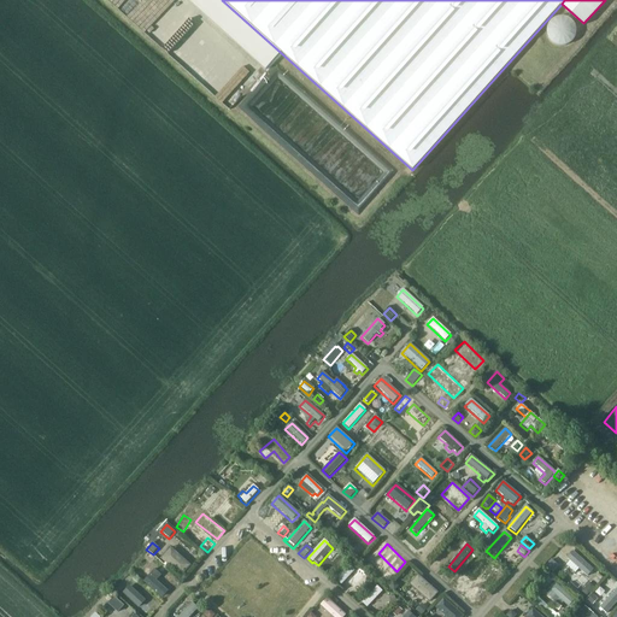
[(362,553),(356,547),(351,552),(357,558),(362,553)]
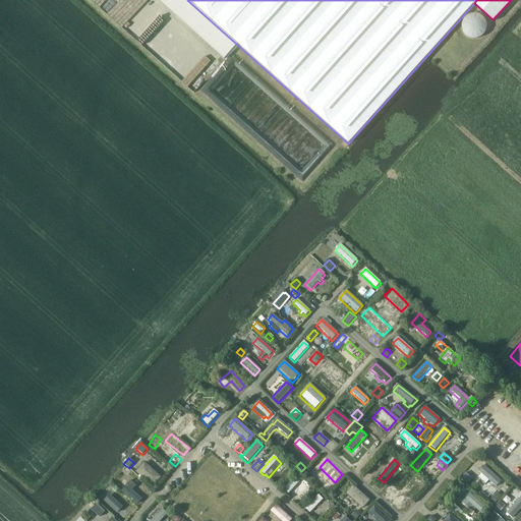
[(145,463),(136,473),(154,487),(162,478),(145,463)]
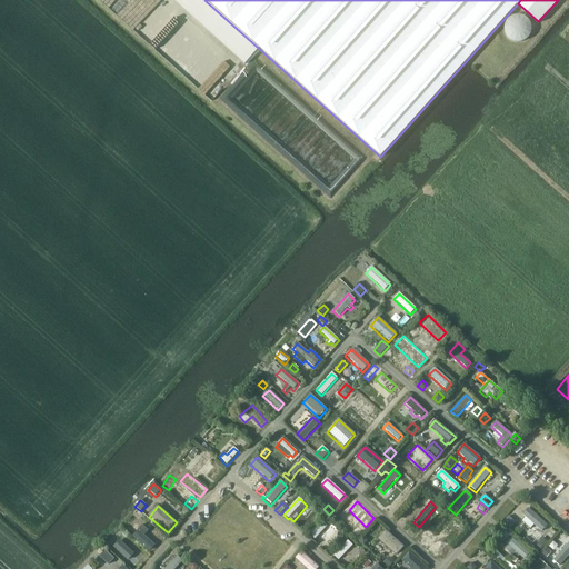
[(533,526),(541,532),(547,526),(528,509),(522,516),(526,519),(521,522),(530,530),(533,526)]
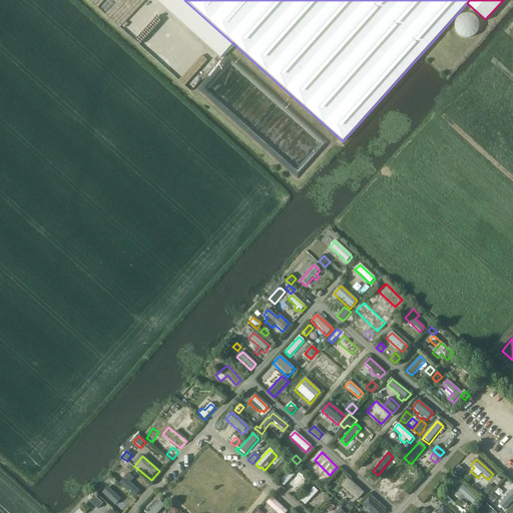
[(397,460),(385,475),(394,482),(406,467),(397,460)]
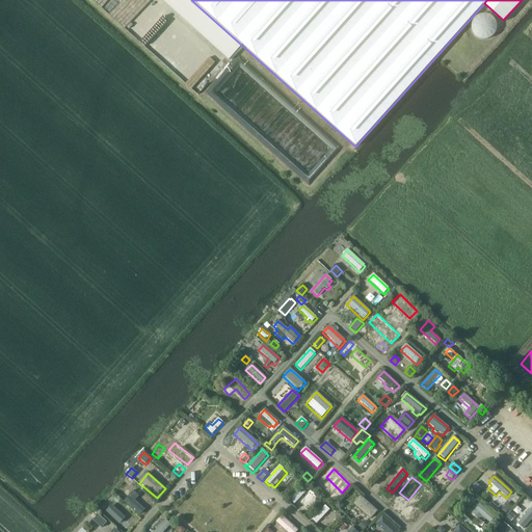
[(476,496),(482,489),(475,483),(470,489),(476,496)]
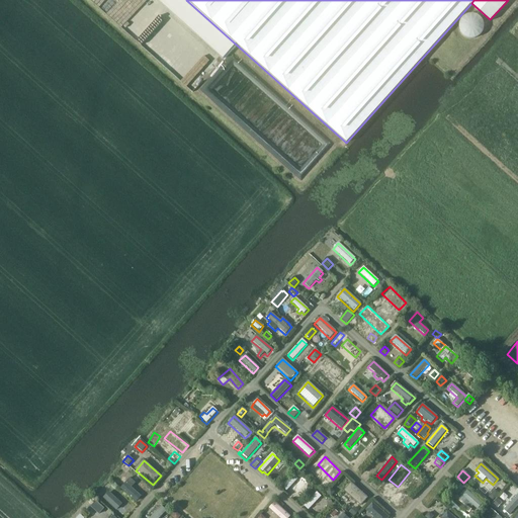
[(286,492),(297,480),(292,475),(281,487),(286,492)]
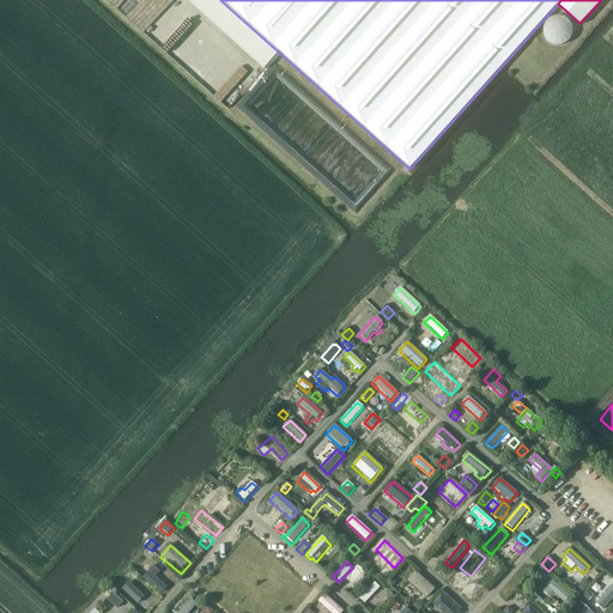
[(153,566),(143,578),(162,595),(168,588),(156,578),(161,572),(153,566)]
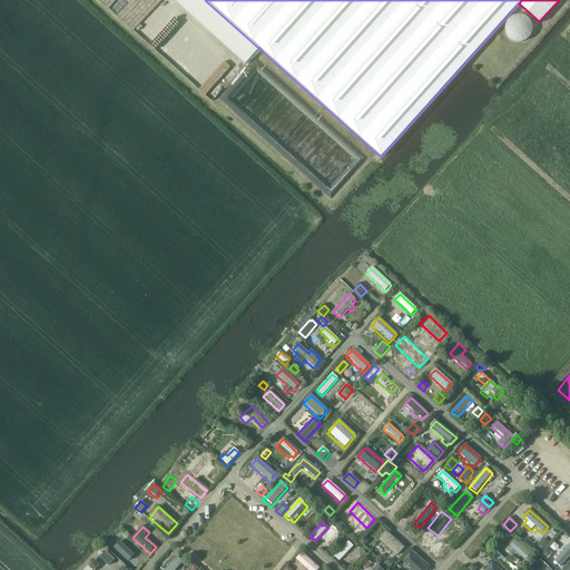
[(508,543),(512,538),(502,529),(498,533),(508,543)]
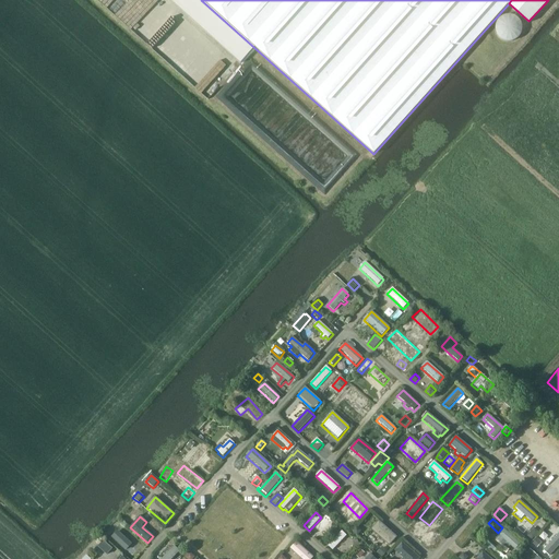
[(542,531),(546,524),(543,521),(537,526),(542,531)]
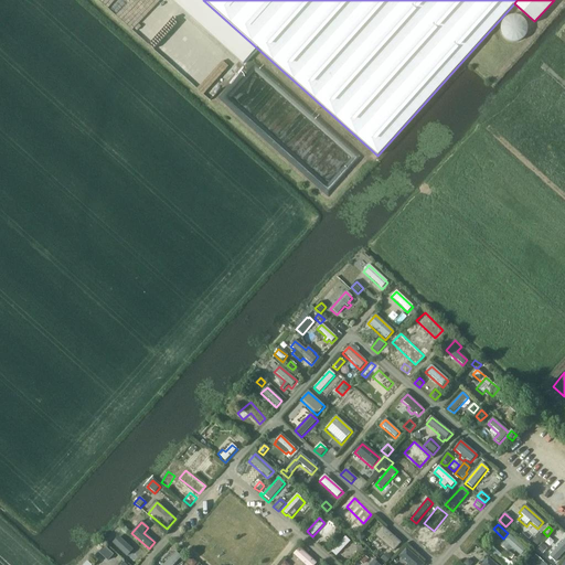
[(382,528),(374,536),(393,553),(401,544),(382,528)]
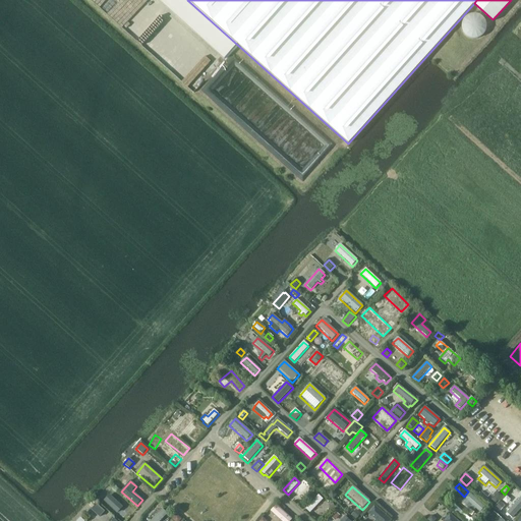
[(106,488),(100,495),(104,499),(110,491),(106,488)]
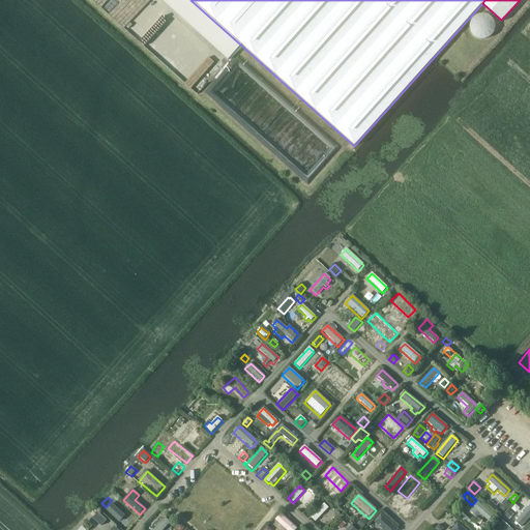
[(337,509),(343,504),(337,499),(332,504),(337,509)]
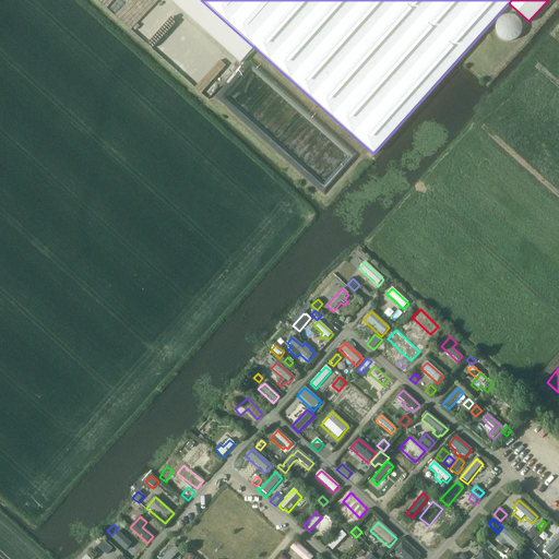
[(522,546),(502,528),(497,535),(498,536),(495,540),(503,547),(504,546),(509,549),(510,547),(516,552),(522,546)]
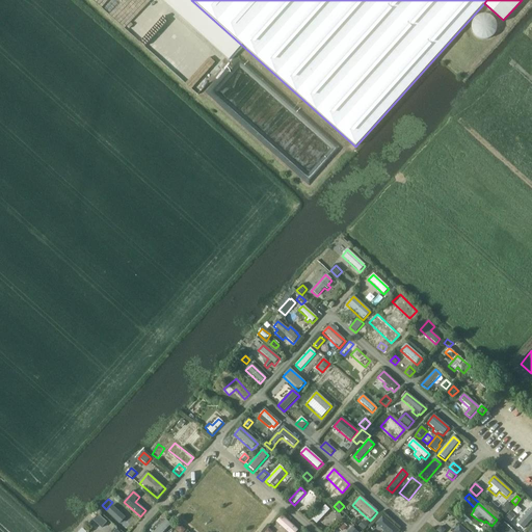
[(506,515),(512,507),(508,503),(501,511),(506,515)]
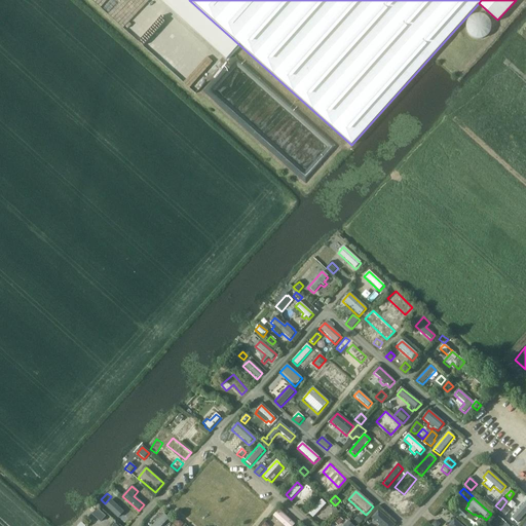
[(111,500),(105,506),(118,520),(124,513),(111,500)]
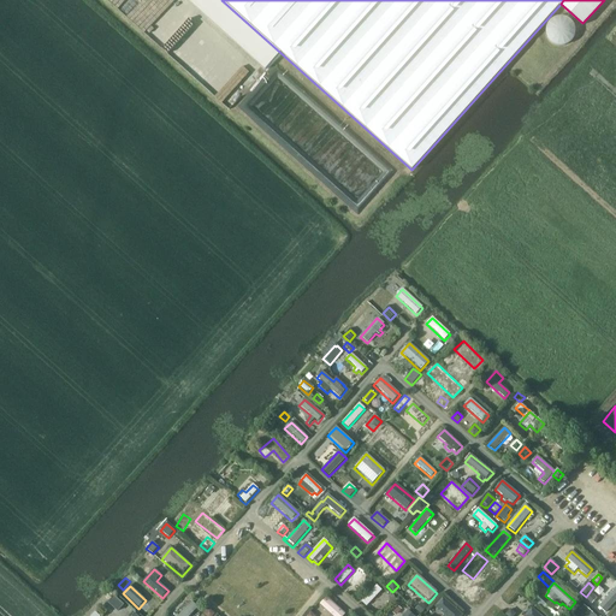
[(366,608),(383,591),(377,586),(361,603),(366,608)]
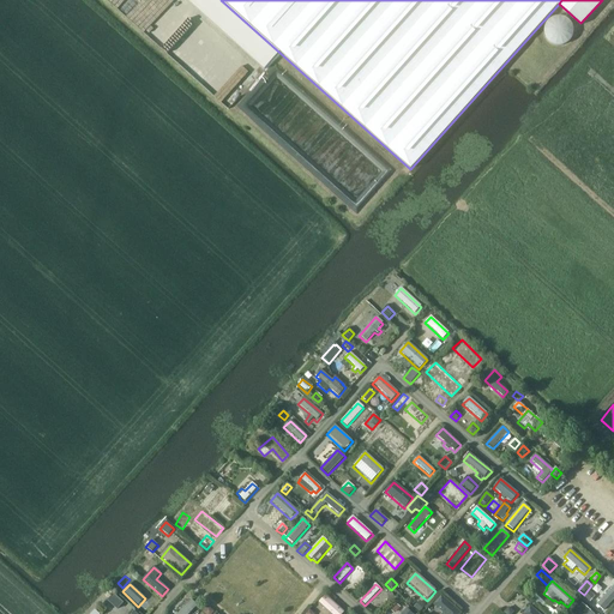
[(528,585),(525,584),(519,591),(528,597),(530,595),(528,594),(529,590),(528,585)]
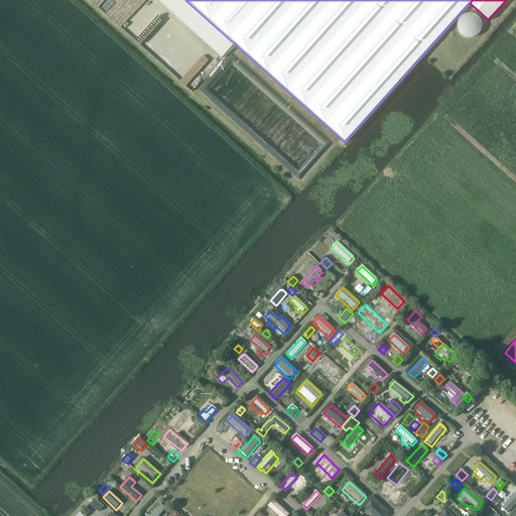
[(401,494),(393,494),(393,502),(401,502),(401,494)]
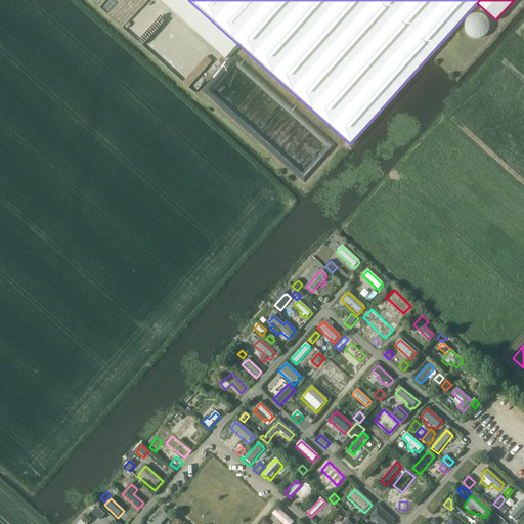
[(515,522),(523,512),(523,501),(509,517),(515,522)]
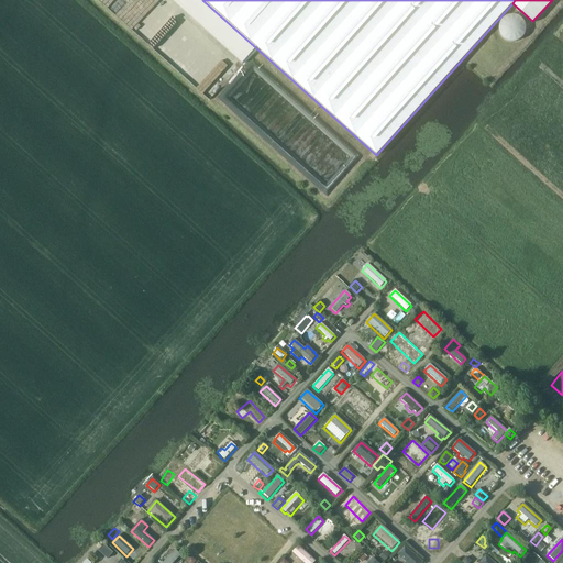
[(516,562),(511,559),(509,562),(492,547),(493,545),(489,542),(484,549),(487,552),(488,551),(501,562),(516,562)]
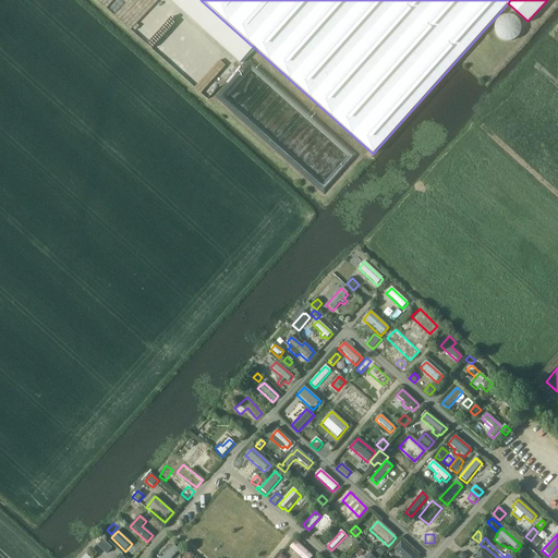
[(535,548),(541,543),(535,537),(530,543),(535,548)]
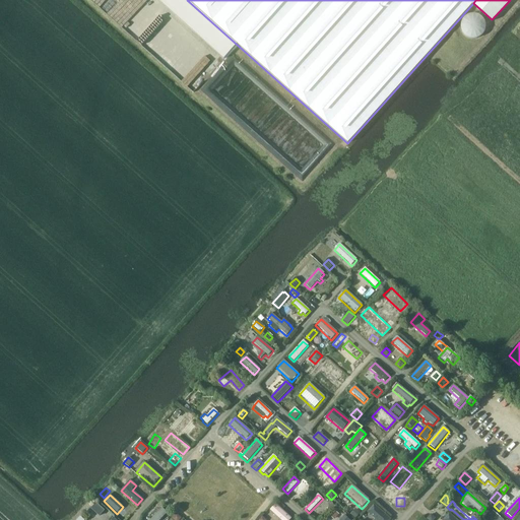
[(96,504),(90,510),(99,518),(105,512),(96,504)]
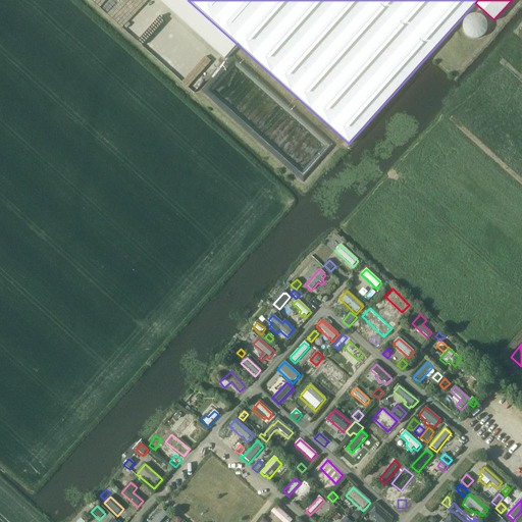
[(270,513),(279,521),(292,521),(293,521),(276,507),(270,513)]
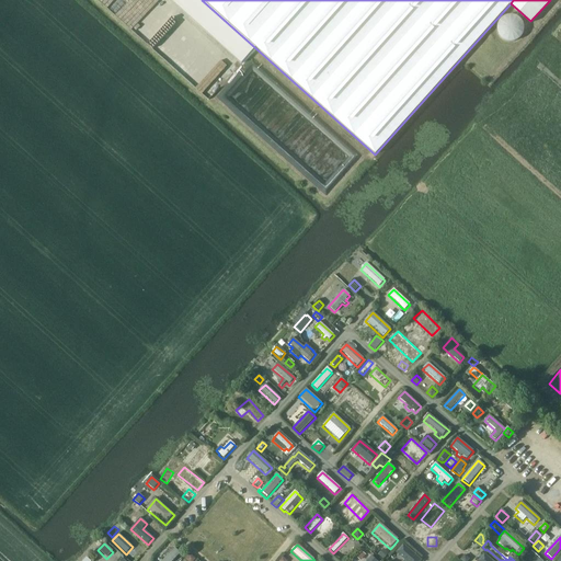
[(421,560),(403,545),(396,553),(403,560),(421,560)]
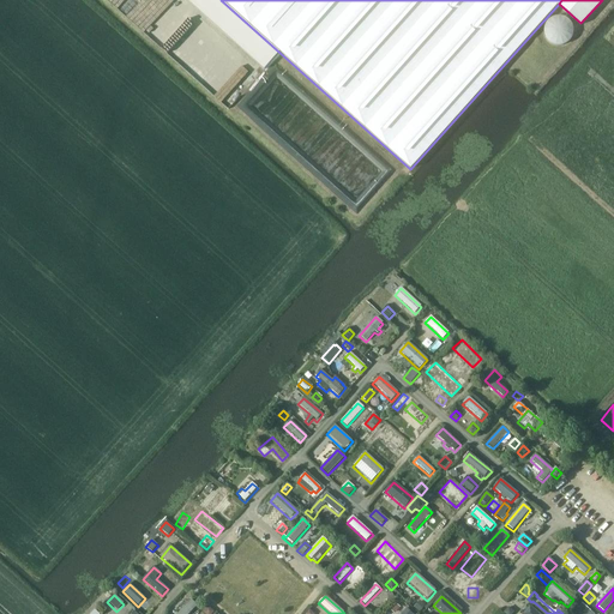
[(190,613),(197,606),(191,601),(178,613),(190,613)]
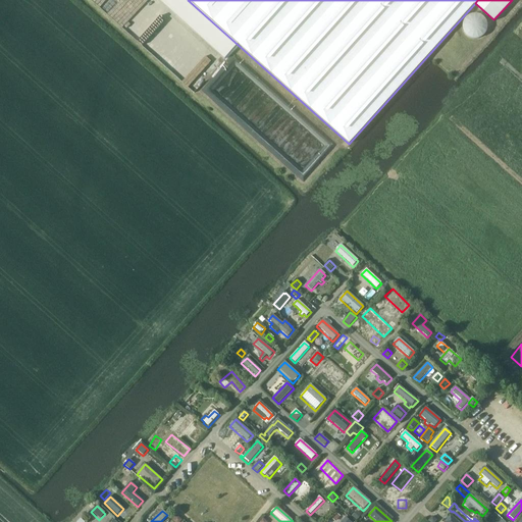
[(362,516),(357,512),(352,517),(357,521),(362,516)]
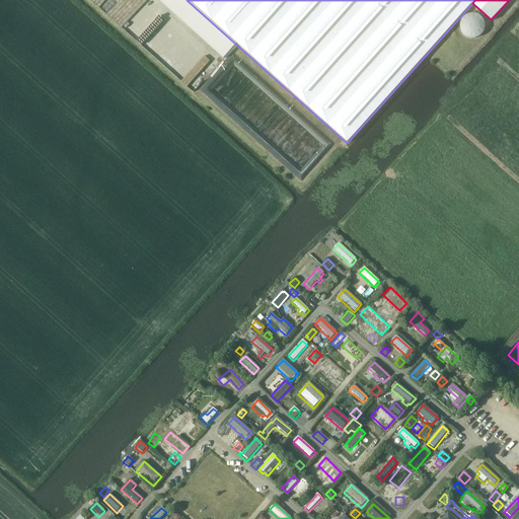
[(331,518),(334,518),(339,514),(335,510),(329,516),(331,518)]
